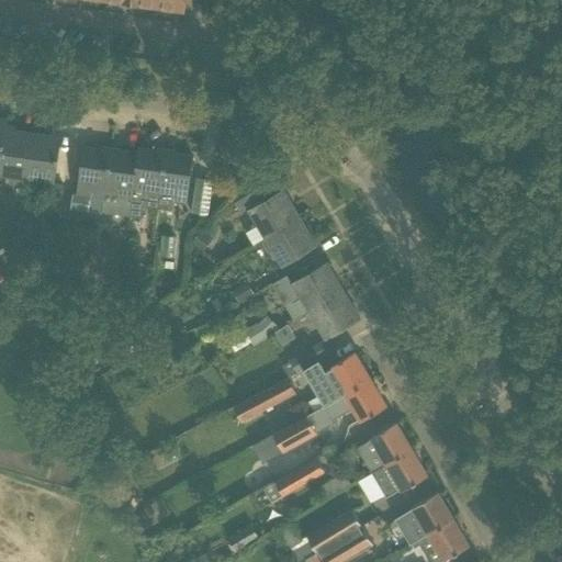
[(157,0),(157,8),(184,11),(186,0),(157,0)]
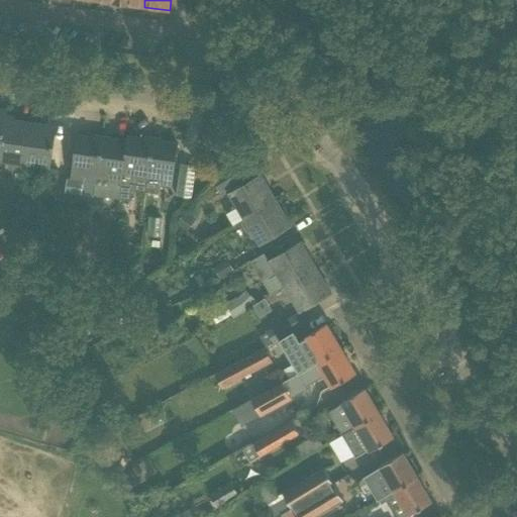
[(13,120),(6,119),(1,154),(0,158),(0,160),(15,164),(14,168),(23,170),(30,123),(14,120),(14,117),(13,117),(13,120)]
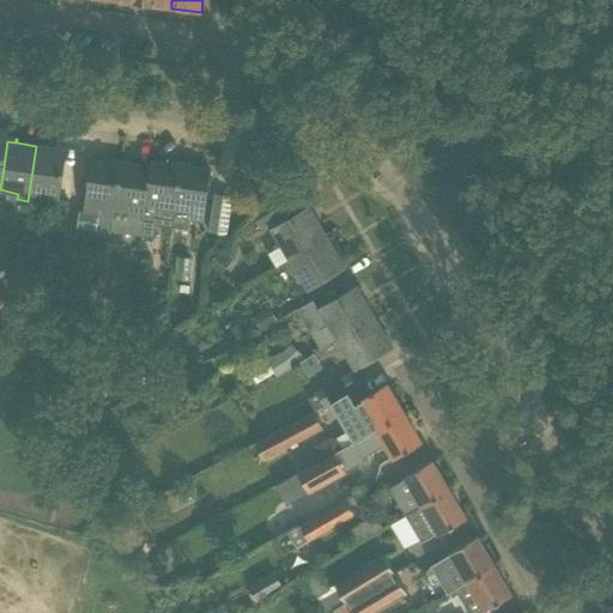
[(55,149),(36,146),(28,201),(42,202),(42,196),(60,199),(67,146),(66,146),(66,150),(56,149),(56,145),(55,145),(55,149)]
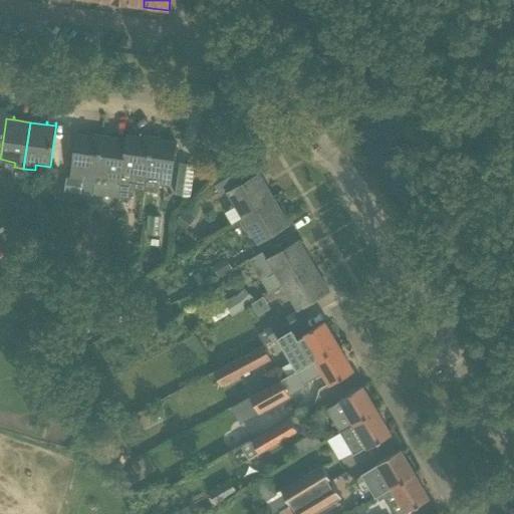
[(76,135),(69,177),(81,179),(82,173),(96,175),(101,137),(100,139),(76,135)]
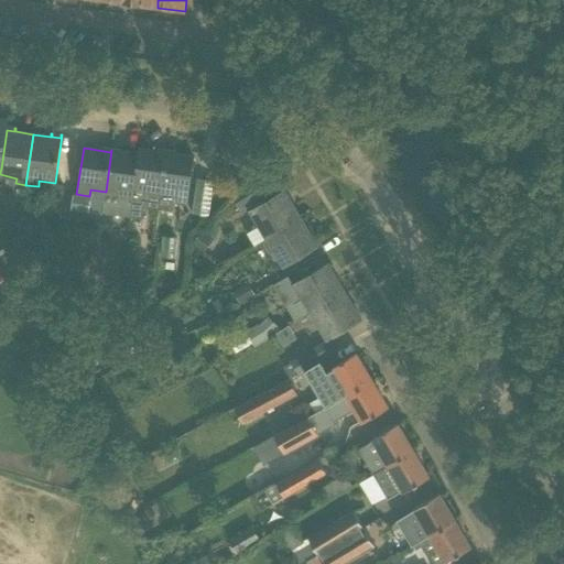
[(138,156),(132,195),(129,216),(142,218),(143,206),(145,191),(161,193),(166,151),(165,153),(139,149),(138,156)]
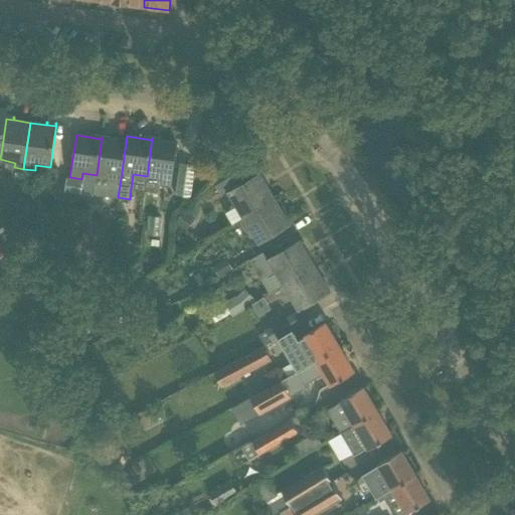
[(94,194),(118,197),(121,178),(126,143),(103,139),(103,137),(102,137),(97,175),(96,182),(94,194)]
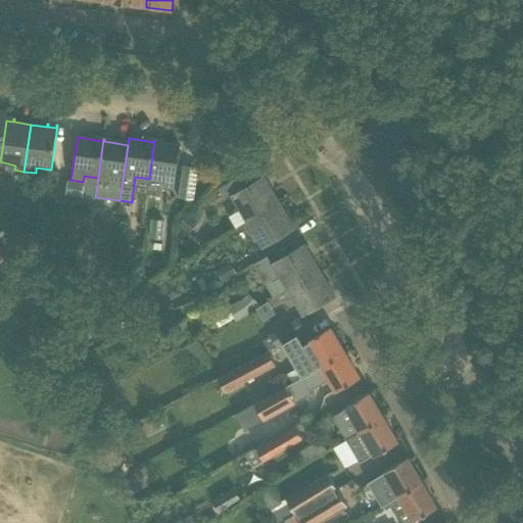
[(155,140),(154,140),(149,179),(147,192),(160,195),(161,186),(173,188),(180,146),(155,142),(155,140)]
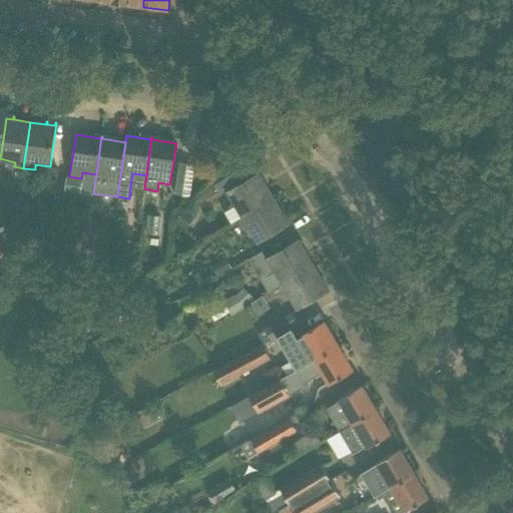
[(245,174),(238,162),(210,178),(217,190),(245,174)]
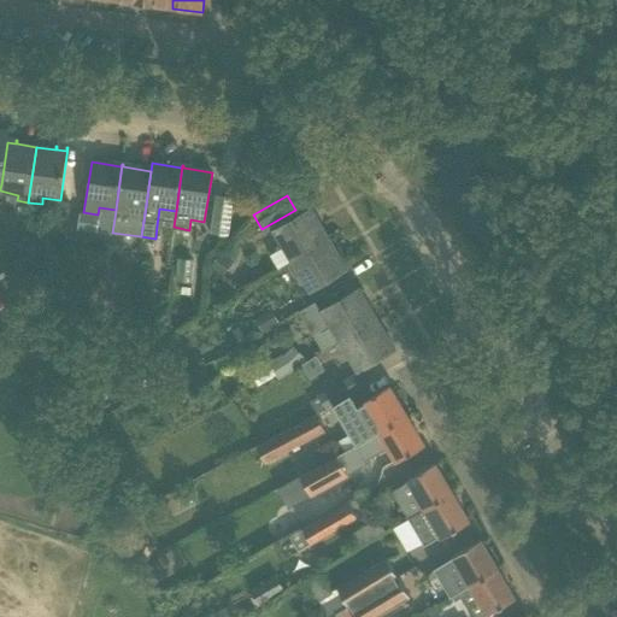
[(217,197),(212,235),(228,236),(233,198),(217,197)]
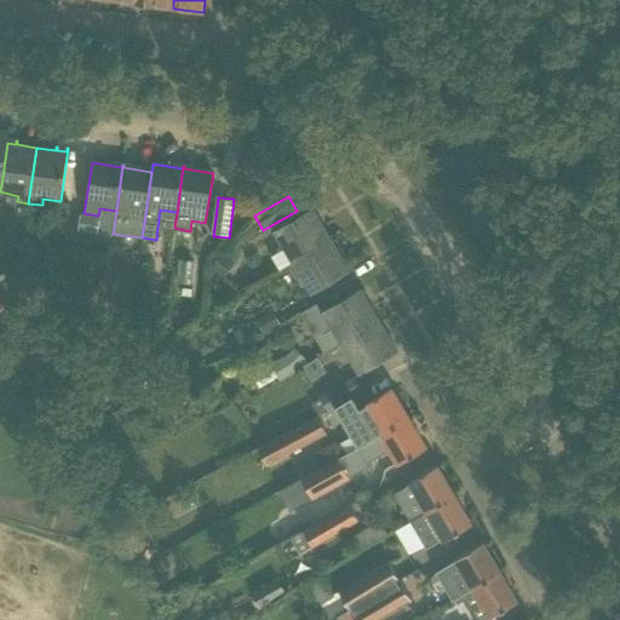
[(72,204),(70,204),(61,201),(58,217),(68,218),(69,218),(72,204)]
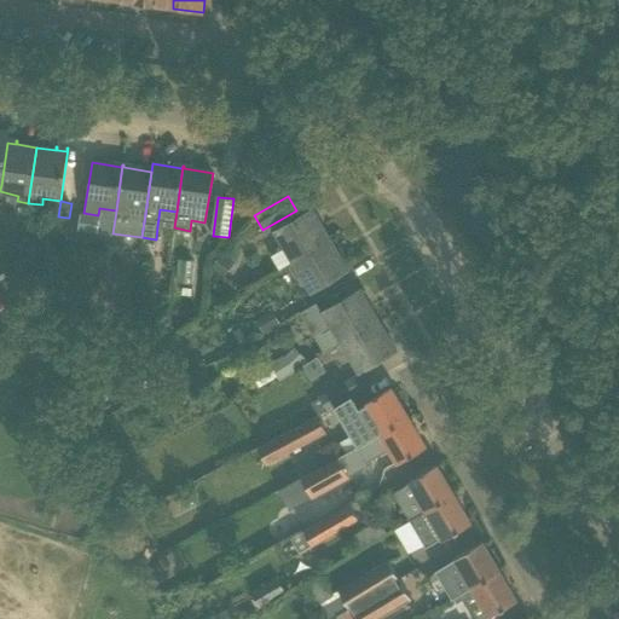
[(284,248),(270,256),(278,271),(293,262),(330,239),(312,209),(273,231),(284,248)]
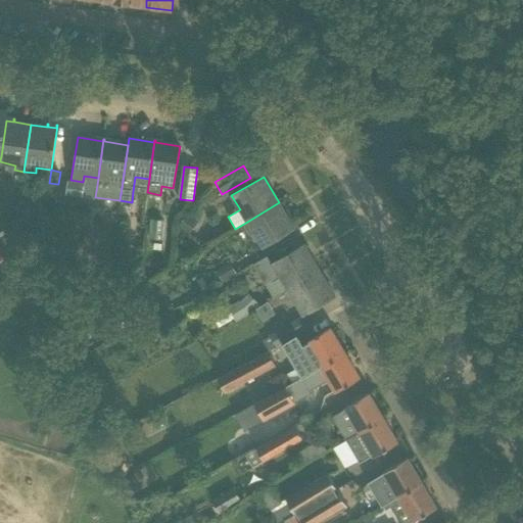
[(65,195),(83,197),(85,182),(83,182),(70,180),(68,180),(65,195)]
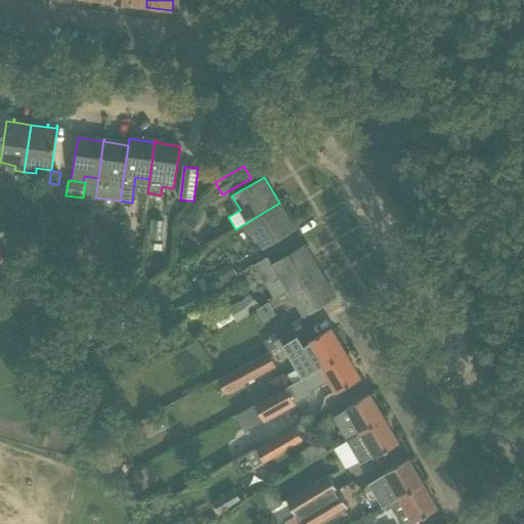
[(279,203),(248,222),(263,248),(295,228),(279,203)]
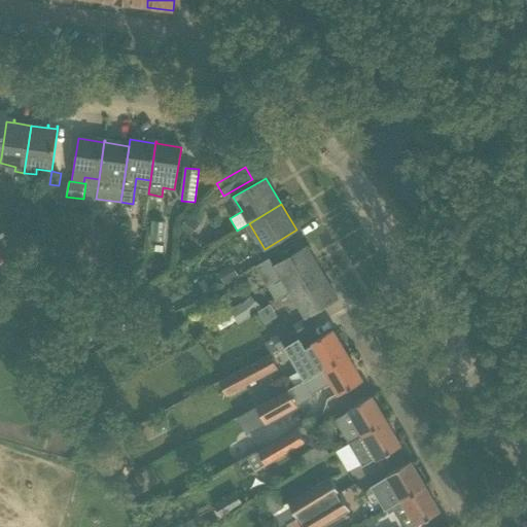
[(188,215),(179,227),(189,235),(199,222),(188,215)]
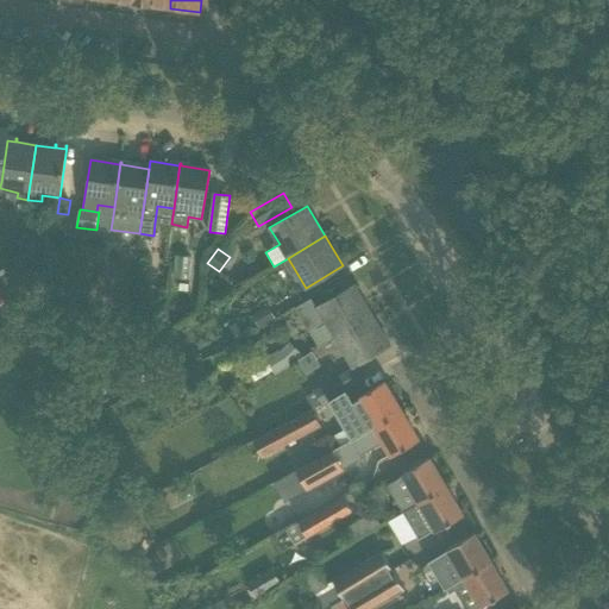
[(190,280),(192,267),(175,265),(174,278),(177,278),(188,280),(190,280)]
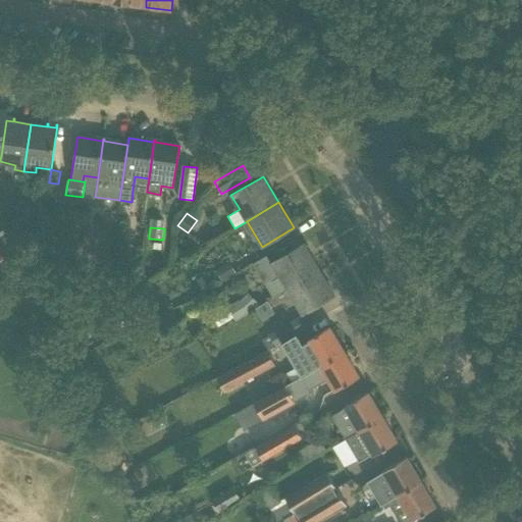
[(271,263),(266,256),(253,263),(273,297),(286,290),(319,270),(304,244),(271,263)]
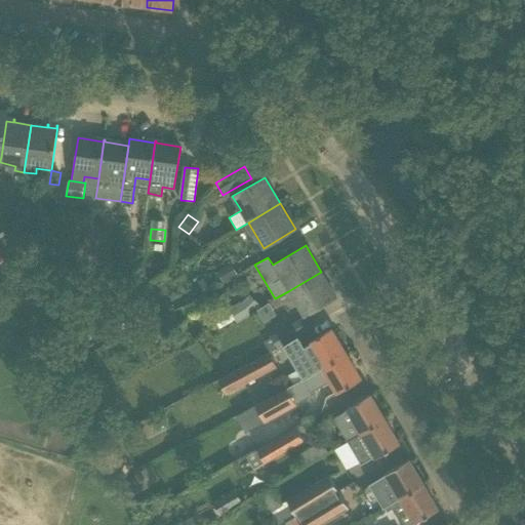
[(34,251),(33,263),(46,265),(48,252),(34,251)]
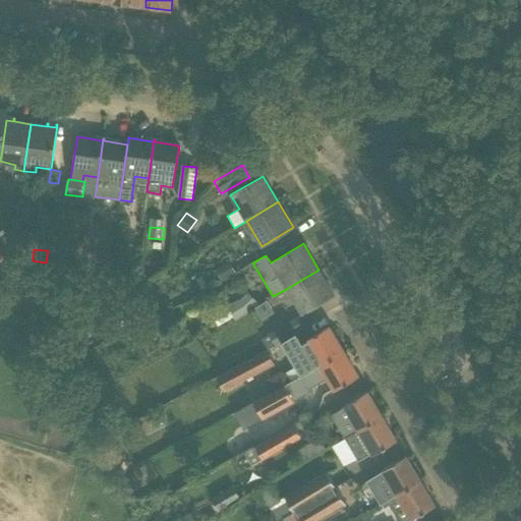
[(217,271),(222,280),(236,272),(229,262),(216,270),(217,271)]
